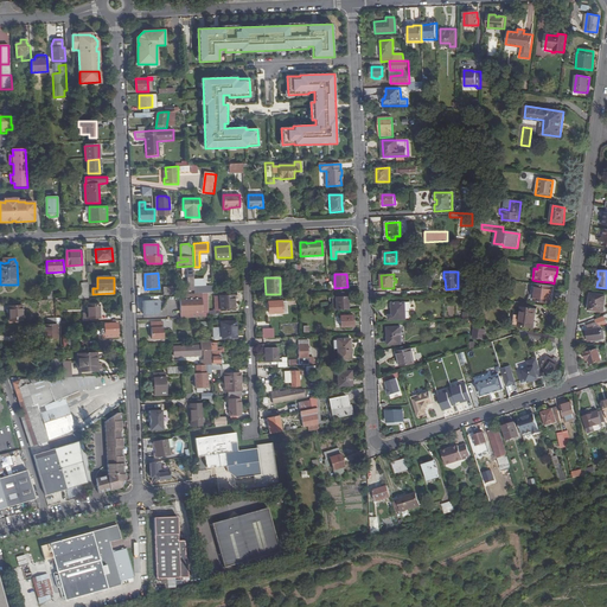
[(89,299),(89,283),(82,283),(83,294),(80,294),(80,299),(89,299)]
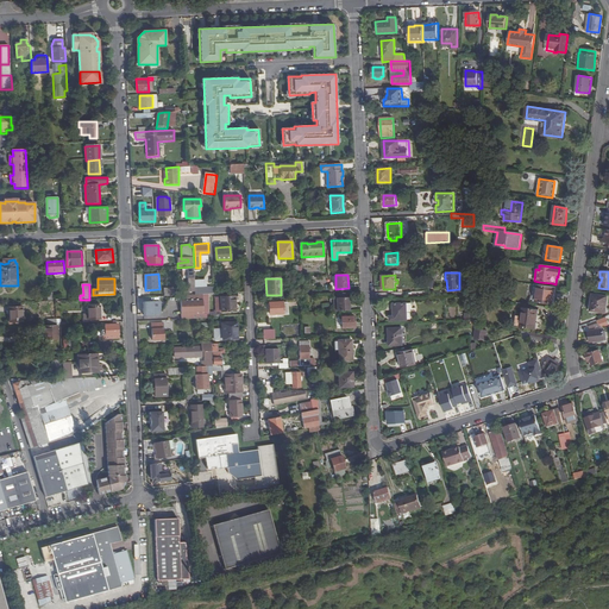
[(556,288),(534,284),(532,301),(553,303),(556,288)]
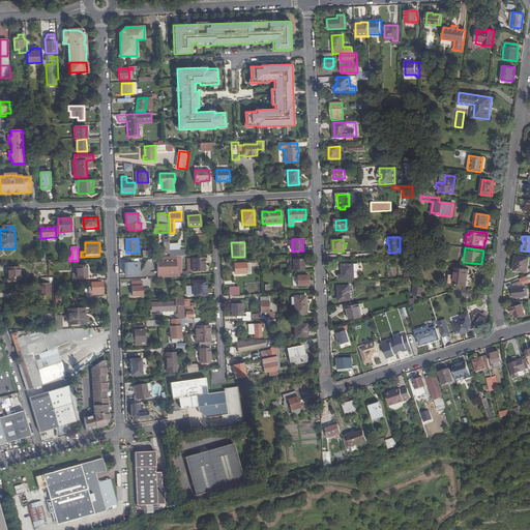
[(181,256),(157,257),(158,277),(182,276),(181,256)]
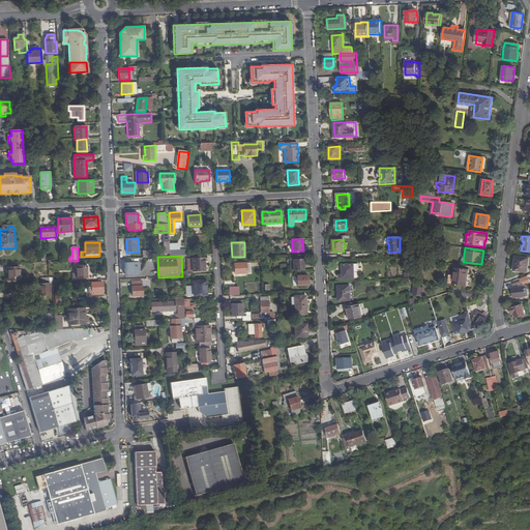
[(516,257),(513,270),(527,272),(529,259),(516,257)]
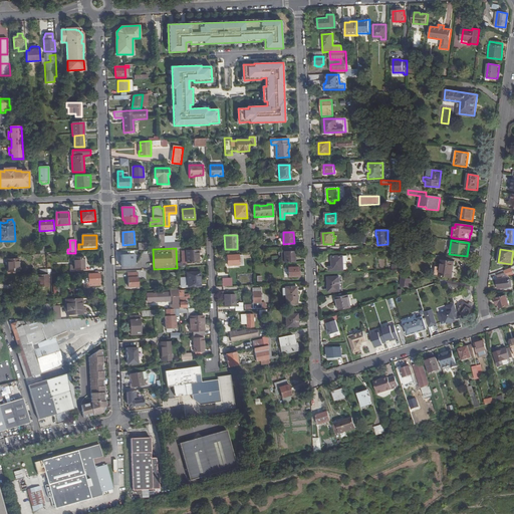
[(187,250),(188,263),(200,263),(199,250),(187,250)]
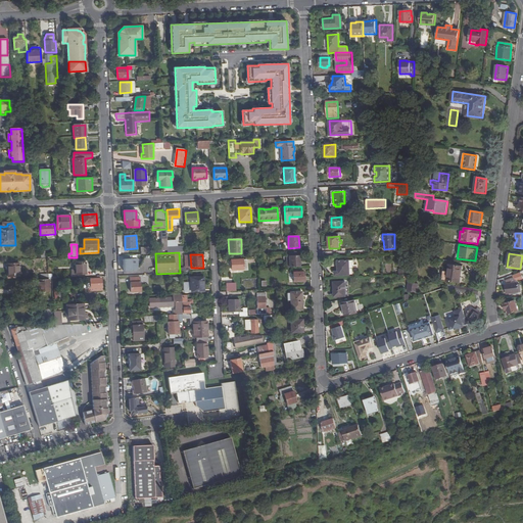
[(286,256),(287,268),(299,267),(299,256),(286,256)]
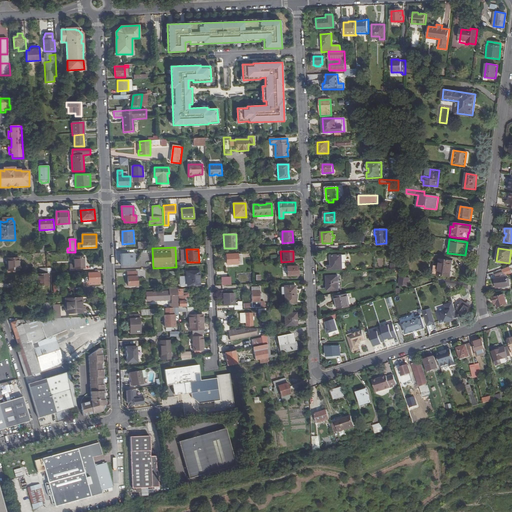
[(121,265),(134,265),(135,254),(121,254),(121,265)]
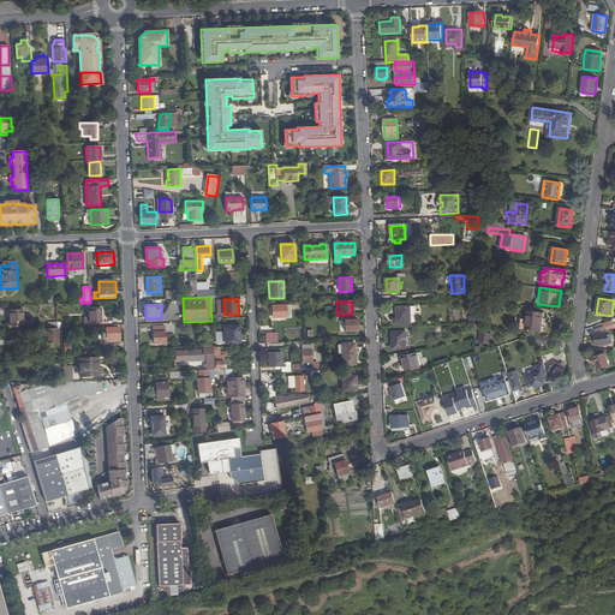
[(290,306),(273,306),(273,318),(291,317),(290,306)]
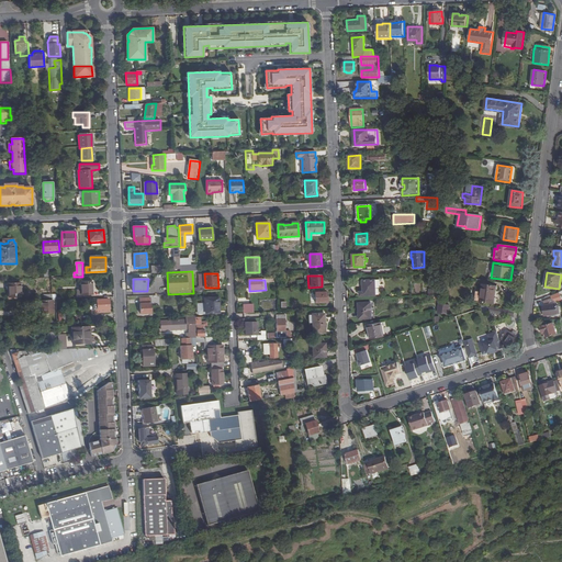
[(363,292),(360,292),(360,296),(377,295),(375,280),(363,281),(363,292)]
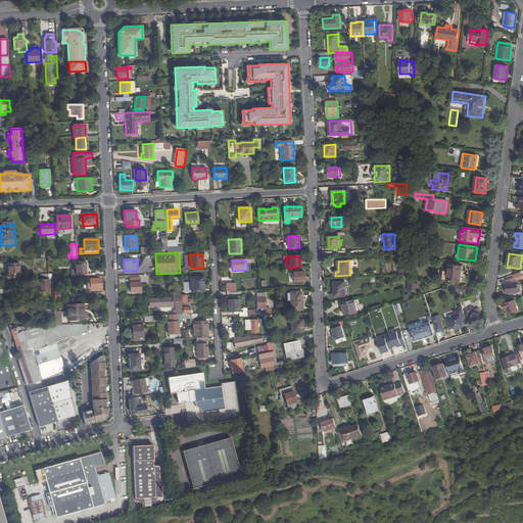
[(87,263),(76,263),(77,274),(87,274),(87,263)]
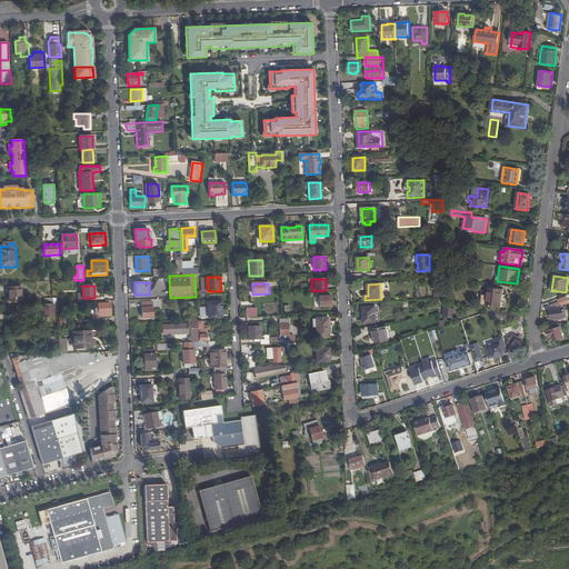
[(20,287),(8,287),(9,301),(21,301),(20,287)]
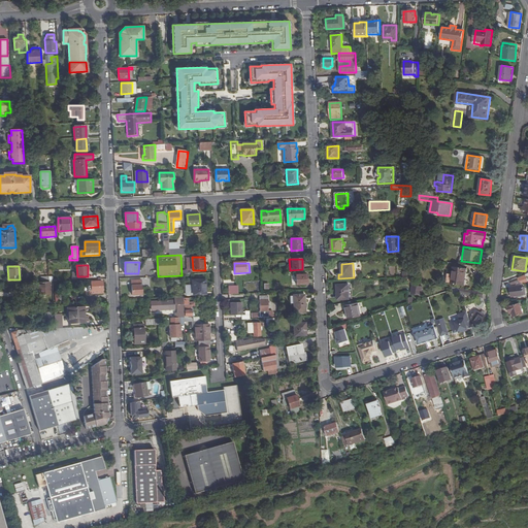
[(448,283),(453,284),(466,285),(468,269),(455,268),(454,274),(449,273),(448,283)]
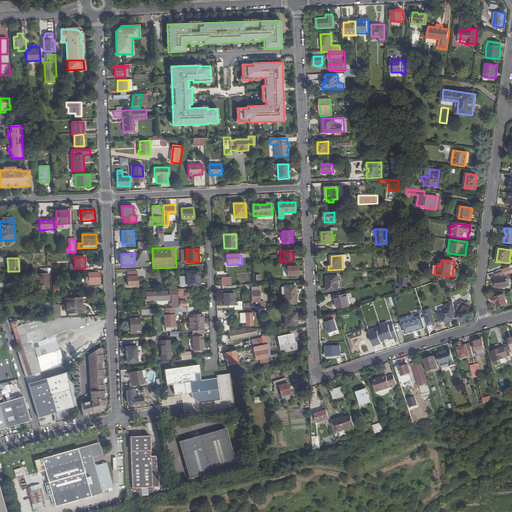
[(298,266),(287,267),(287,276),(298,275),(298,266)]
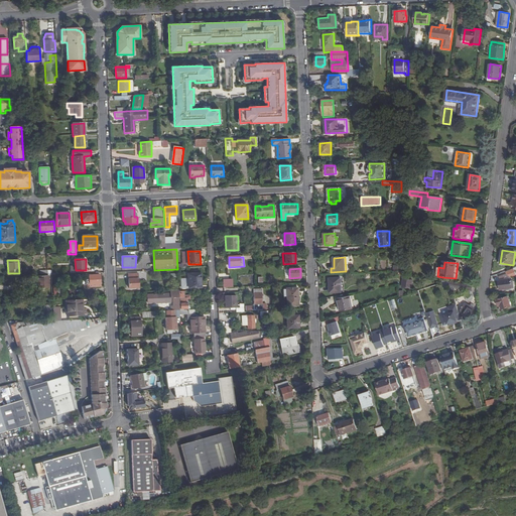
[(513,268),(505,271),(506,274),(510,277),(515,275),(513,268)]
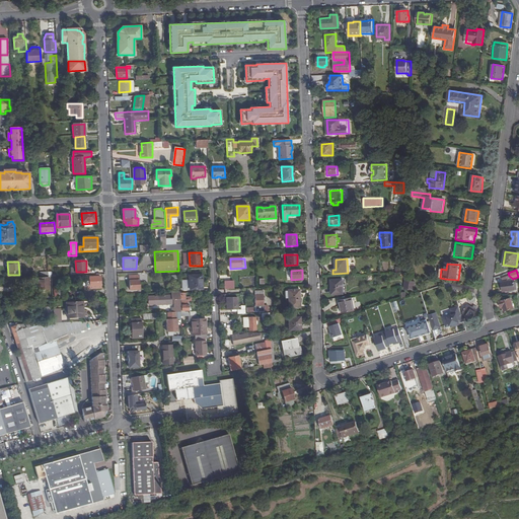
[(139,276),(130,276),(130,290),(140,290),(139,276)]
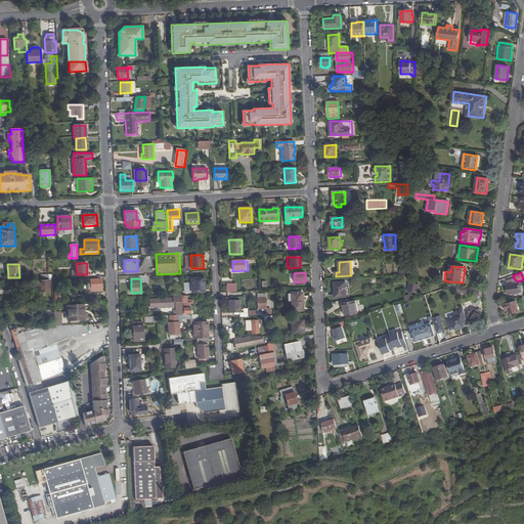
[(204,292),(203,278),(191,278),(191,292),(204,292)]
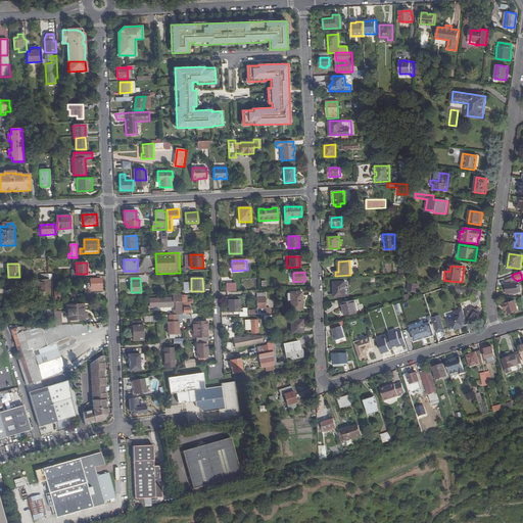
[(101,279),(91,280),(91,283),(90,283),(90,285),(91,285),(91,288),(102,288),(101,279)]
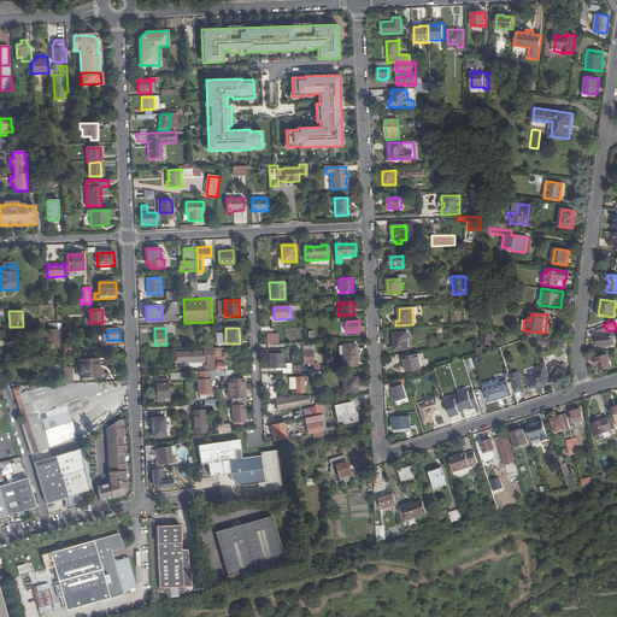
[(52,333),(52,330),(47,330),(48,345),(63,344),(63,336),(58,336),(58,331),(52,333)]
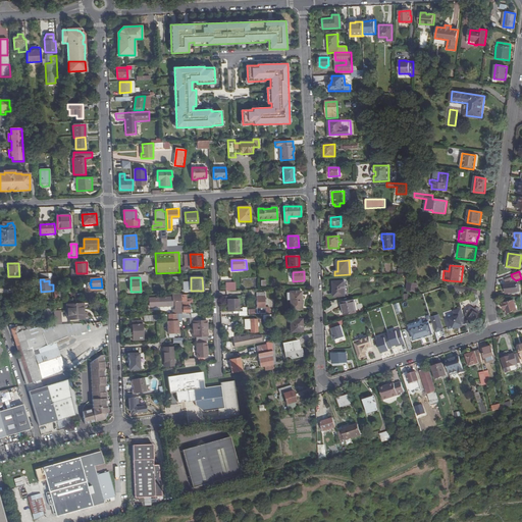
[(333,291),(333,296),(346,296),(346,280),(333,281),(333,291)]
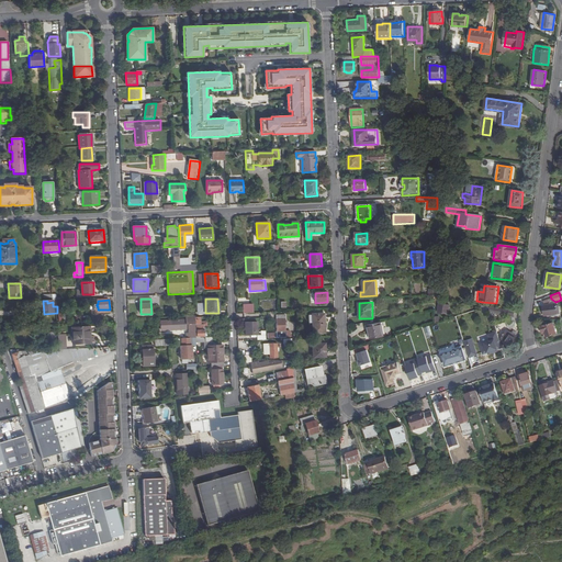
[(448,306),(438,304),(436,314),(446,315),(448,306)]
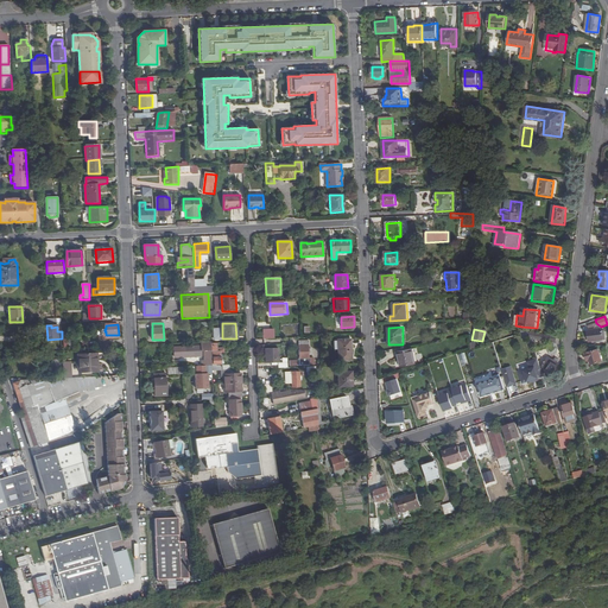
[(597,330),(595,330),(589,331),(590,341),(595,341),(599,341),(605,340),(605,331),(602,331),(602,330),(597,330)]
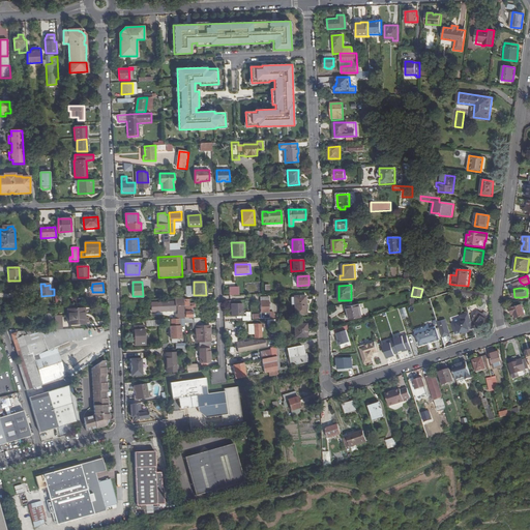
[(269,297),(260,297),(261,319),(265,319),(265,314),(269,313),(269,297)]
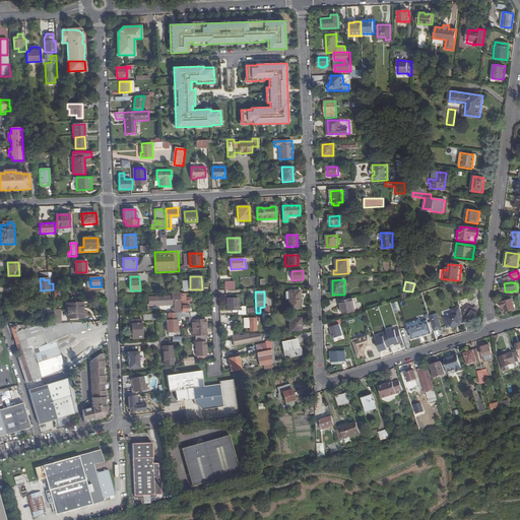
[(300,300),(300,291),(288,291),(289,309),(301,309),(300,300)]
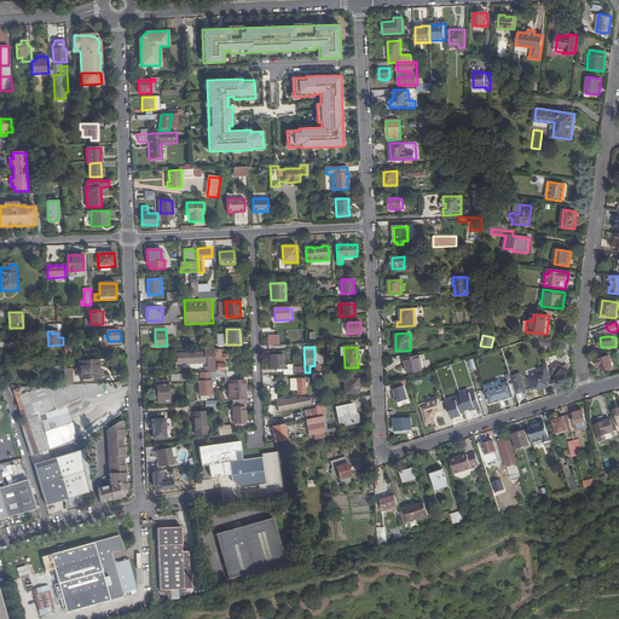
[(209,352),(175,353),(175,362),(206,360),(206,356),(209,356),(209,366),(206,368),(207,372),(215,372),(214,348),(208,348),(209,352)]
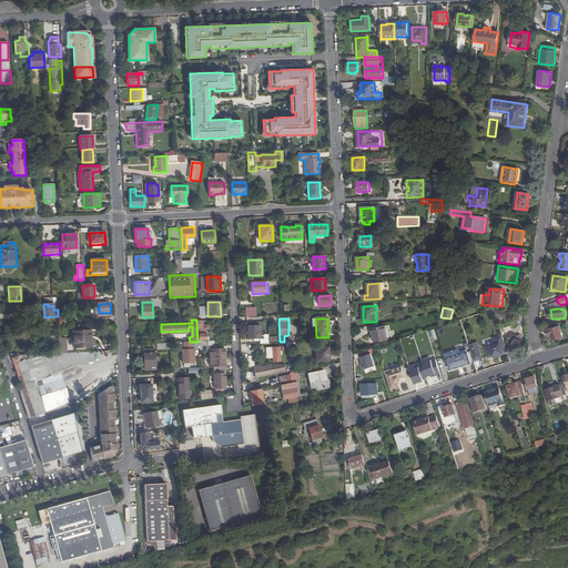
[(198,321),(198,336),(199,342),(199,346),(208,346),(208,342),(203,342),(203,340),(206,340),(206,332),(210,331),(209,326),(203,326),(203,321),(198,321)]
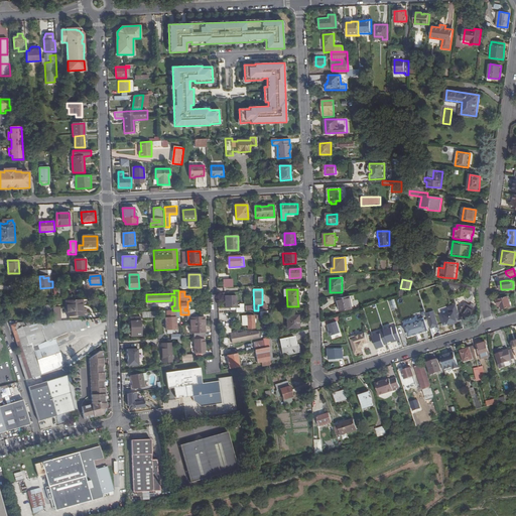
[(236,296),(226,296),(226,308),(237,307),(236,296)]
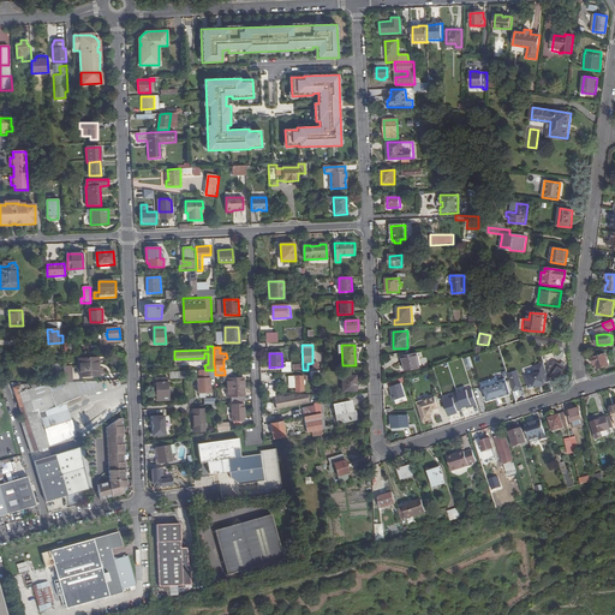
[(605,353),(592,357),(595,365),(597,365),(598,368),(609,365),(605,353)]
